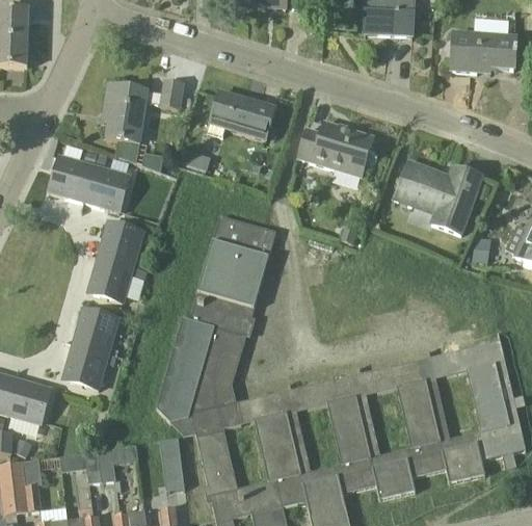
[(365,0),(364,34),(411,36),(415,0),(365,0)]
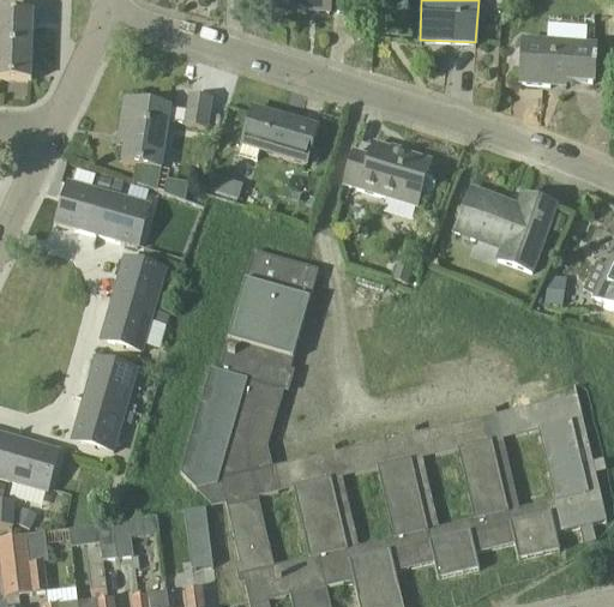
[(0,42),(32,44),(34,10),(0,8),(0,42)]
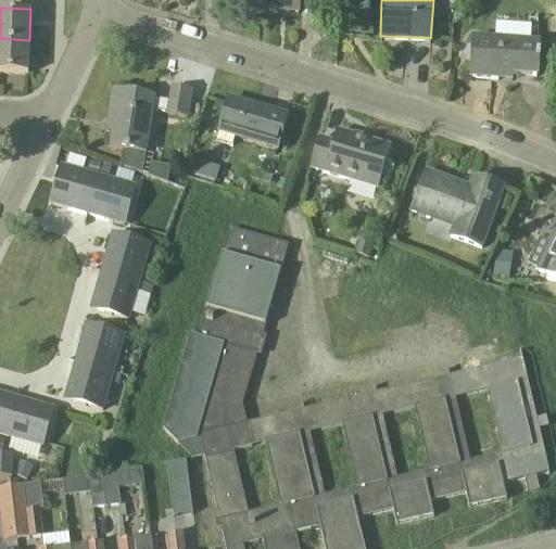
[(539,50),(539,36),(474,33),(471,74),(498,76),(498,69),(538,72),(538,56),(541,56),(541,50),(539,50)]
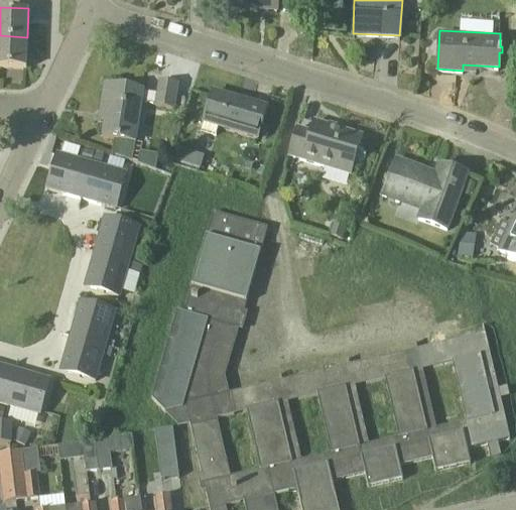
[(0,62),(26,65),(27,37),(0,35),(0,62)]
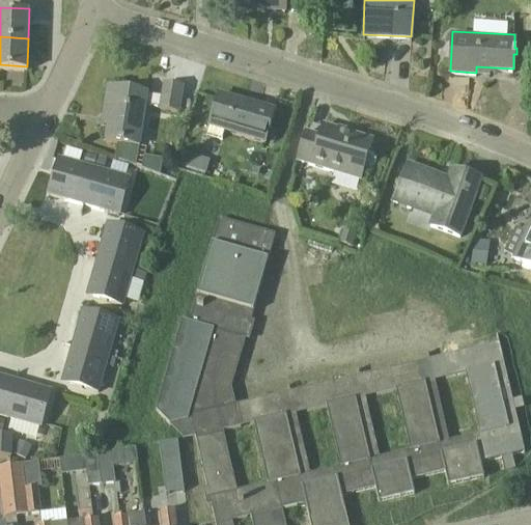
[(145,102),(178,107),(183,83),(165,80),(163,91),(108,83),(104,110),(110,112),(106,137),(139,142),(145,102)]
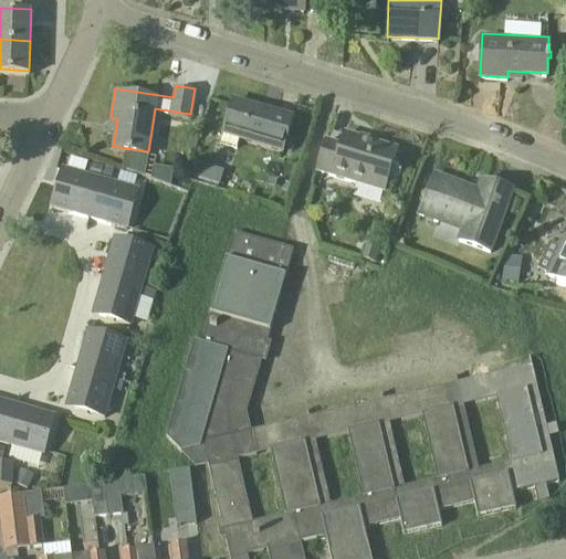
[(239,135),(282,148),(293,114),(292,114),(291,117),(261,108),(262,105),(233,96),(224,125),(221,139),(237,144),(239,135)]
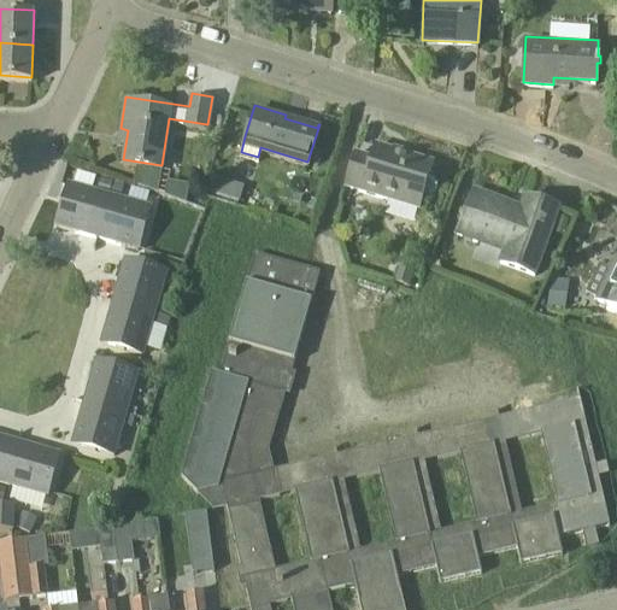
[(224,127),(233,129),(236,117),(228,115),(224,127)]
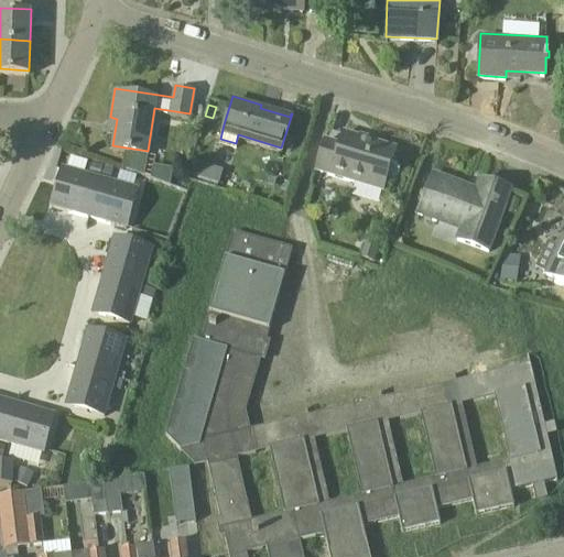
[(392,174),(398,171),(400,165),(397,160),(391,159),(396,144),(344,129),(340,141),(324,135),(315,166),(383,187),(388,173),(392,174)]
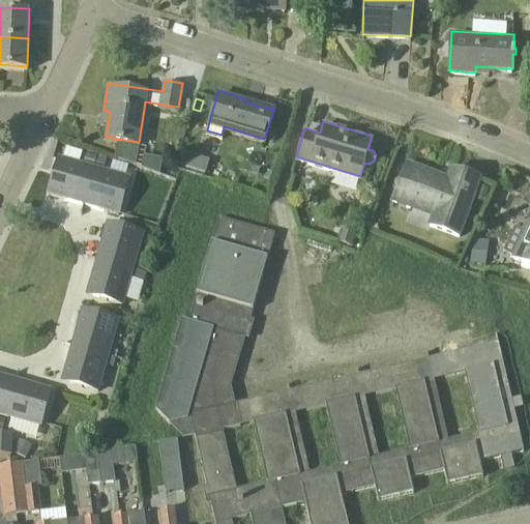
[(190,165),(195,152),(182,148),(178,161),(190,165)]
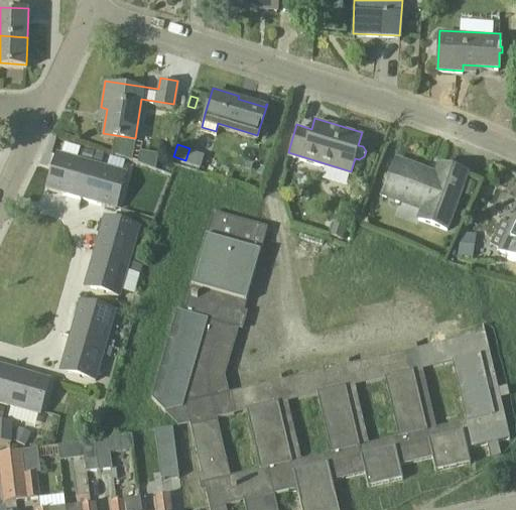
[(82,154),(92,157),(94,148),(84,145),(82,154)]
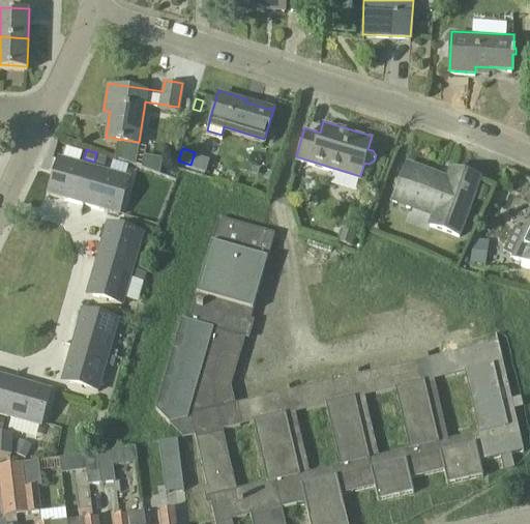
[(84,200),(94,165),(59,154),(49,190),(84,200)]
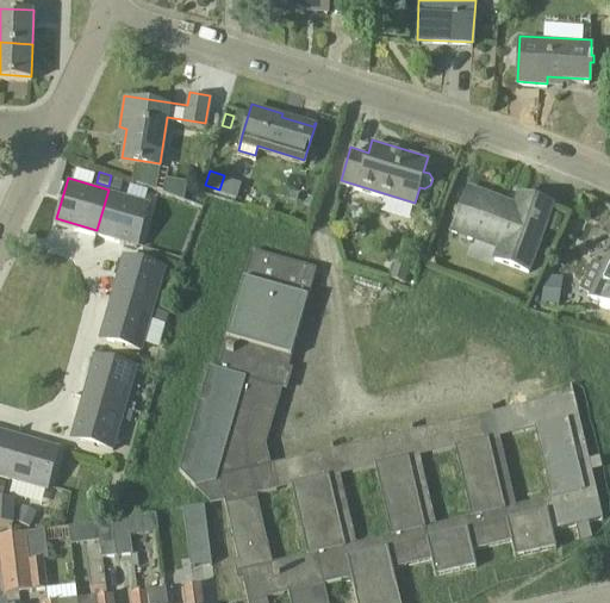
[(529,267),(553,204),(518,191),(515,201),(468,185),(452,228),(498,244),(495,255),(529,267)]
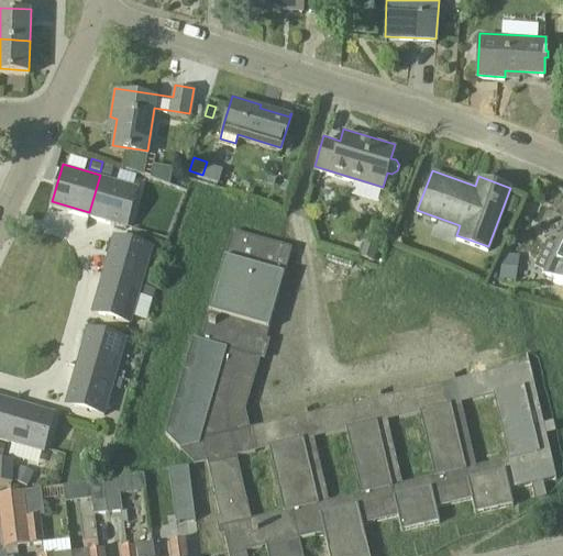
[(100,175),(89,212),(127,223),(138,186),(100,175)]
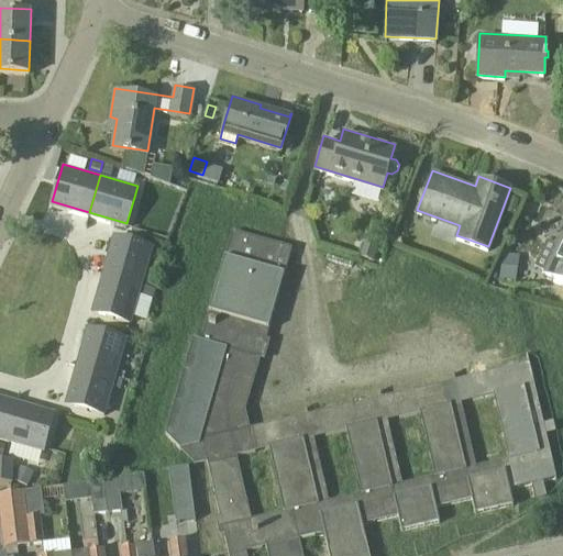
[(514,211),(519,198),(510,195),(506,208),(514,211)]
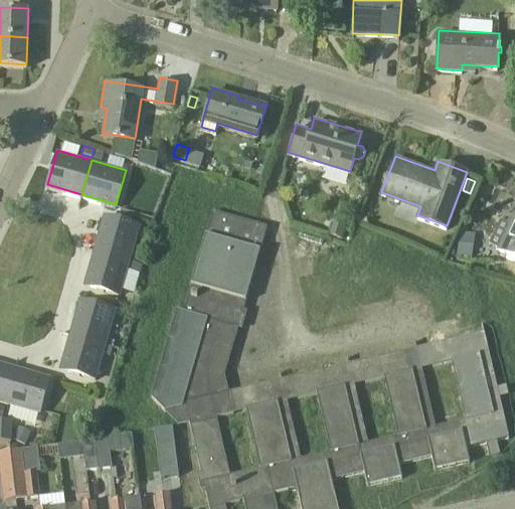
[(338,508),(331,477),(359,471),(334,363),(228,388),(223,372),(267,224),(212,208),(183,309),(177,307),(152,393),(165,407),(186,402),(201,468),(210,508),(278,508),(274,489),(297,484),(302,508),(338,508)]
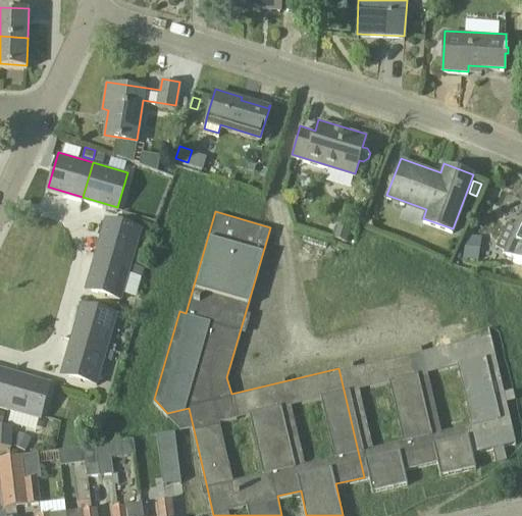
[(521,215),(506,250),(521,258),(521,215)]
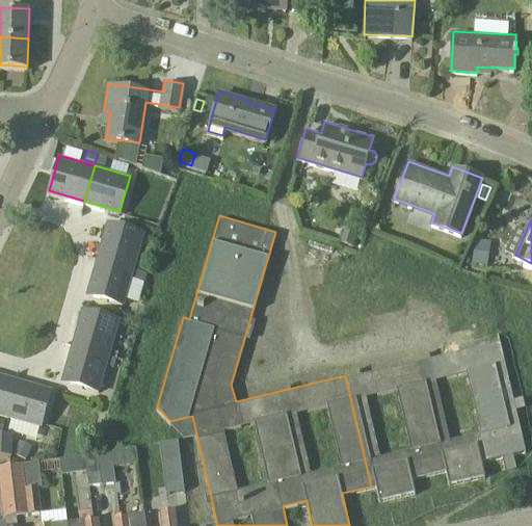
[(98,256),(133,266),(143,231),(108,220),(98,256)]
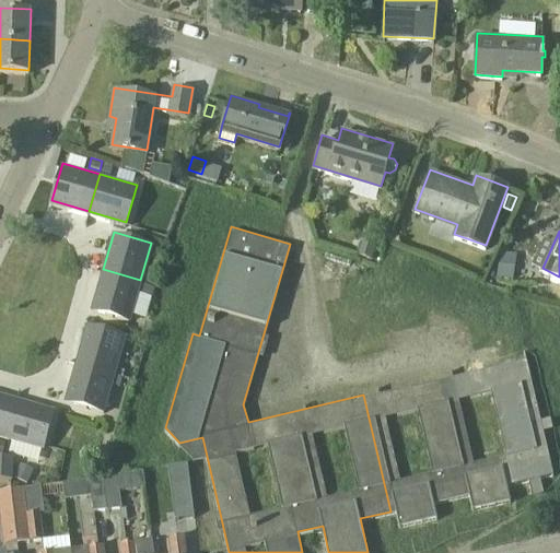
[(357,250),(371,256),(376,242),(362,236),(357,250)]
